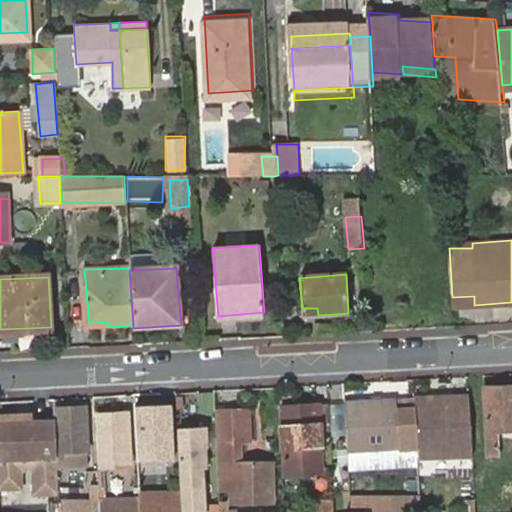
[(452,297),(452,306),(474,305),(474,296),(452,297)]
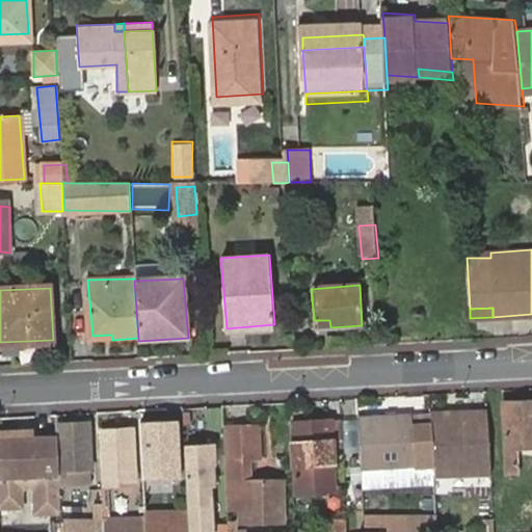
[(531,402),(504,403),(507,475),(520,474),(519,447),(531,446),(531,402)]
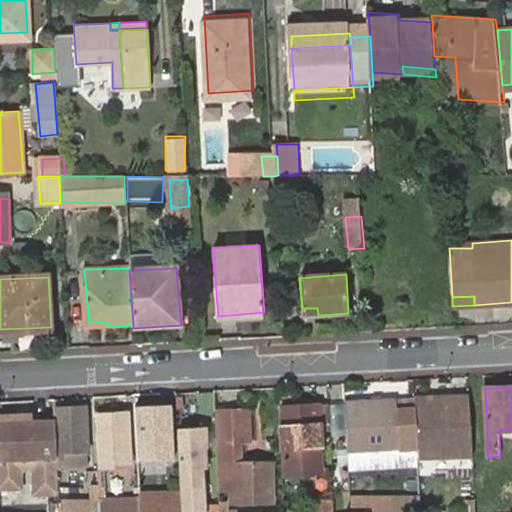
[(419,460),(473,457),(470,396),(416,399),(416,408),(418,448),(419,460)]
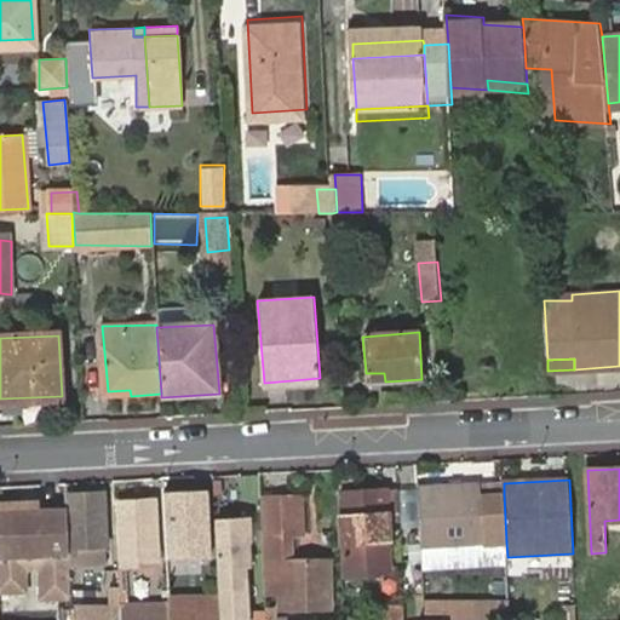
[(504,483),(480,484),(480,495),(504,494),(504,483)]
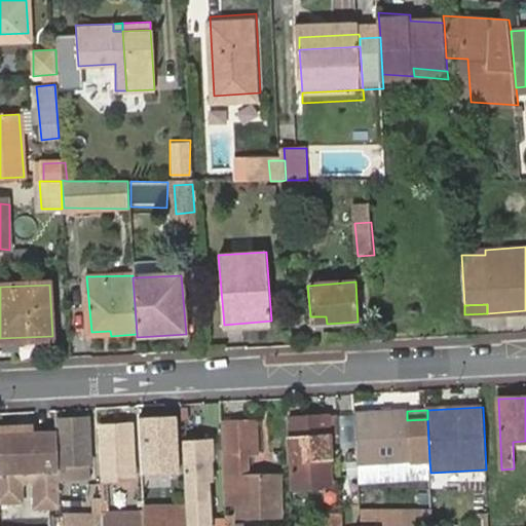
[(407,411),(354,415),(358,466),(429,460),(427,419),(407,420),(407,411)]
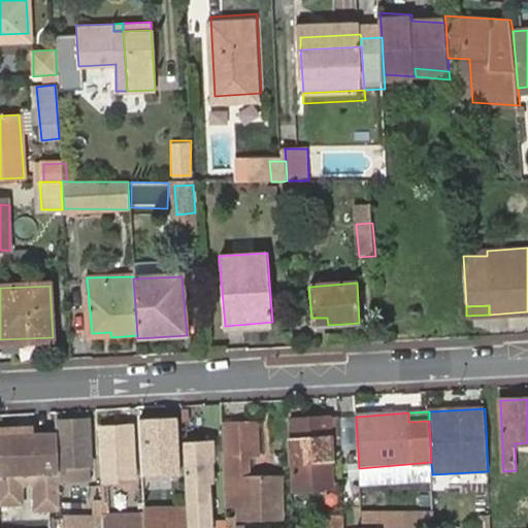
[(325,457),(331,457),(330,415),(291,417),(294,487),(326,486),(325,457)]
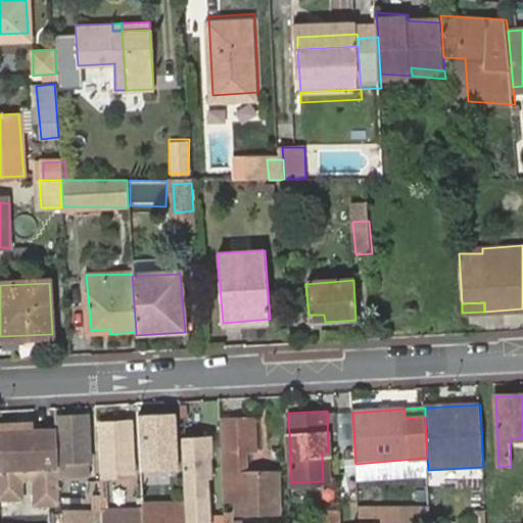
[(181,414),(139,416),(142,475),(184,473),(181,414)]
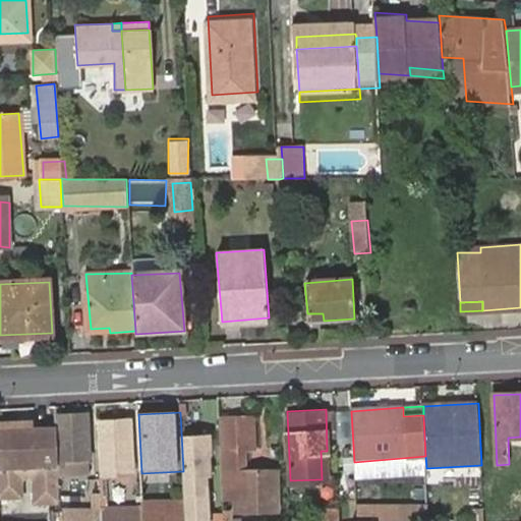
[(58,414),(58,426),(59,468),(60,491),(71,491),(70,474),(70,456),(90,455),(88,413),(58,414)]
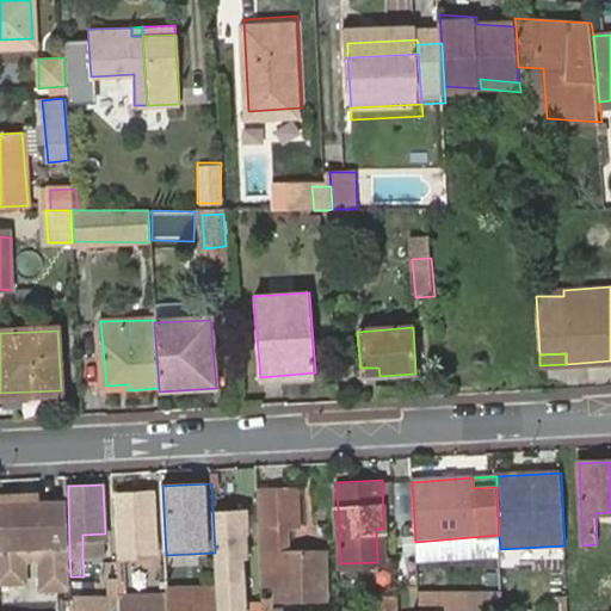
[(300,489),(260,491),(265,585),(281,585),(281,600),(326,600),(326,551),(287,551),(287,526),(301,526),(300,489)]
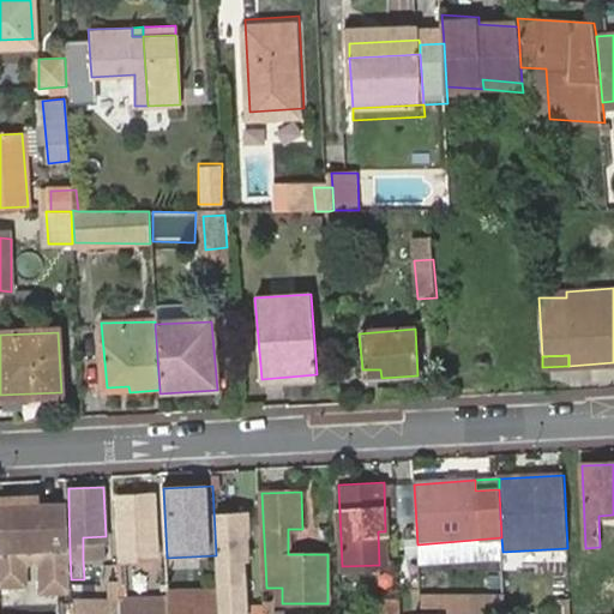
[(121,543),(157,542),(156,495),(120,497),(121,543)]
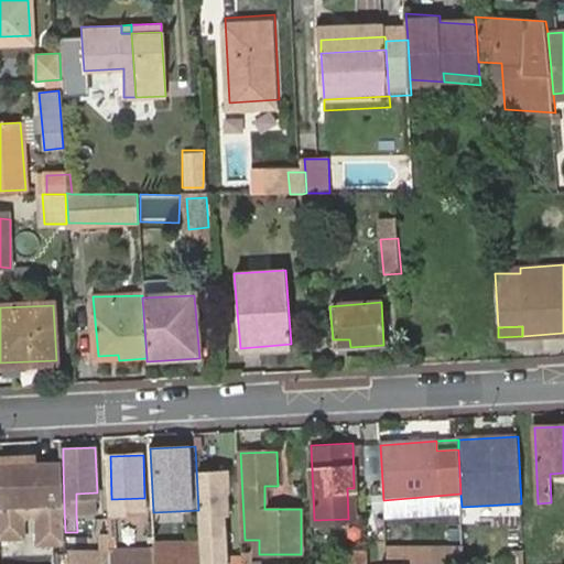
[(63,462),(0,464),(0,509),(64,507),(63,462)]
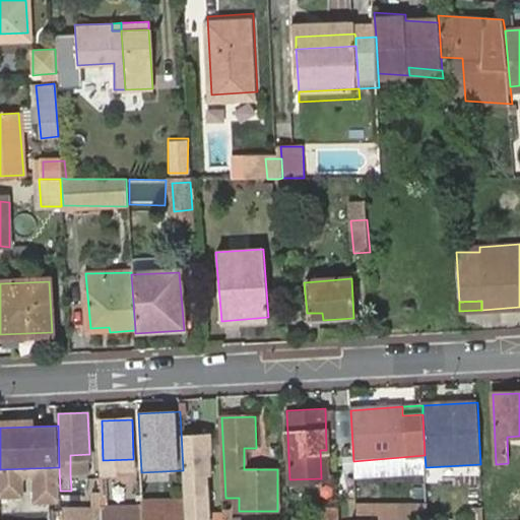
[(183,470),(185,519),(205,519),(205,476),(212,476),(211,435),(181,436),(183,470)]
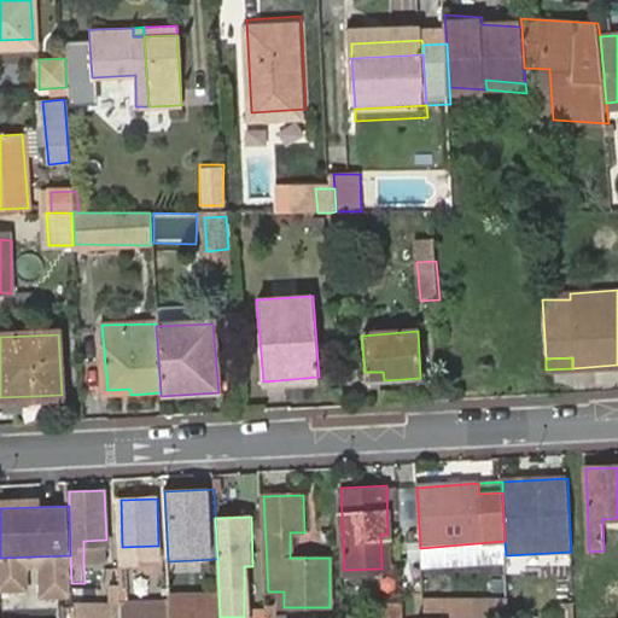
[(390,569),(388,535),(380,535),(382,569),(390,569)]
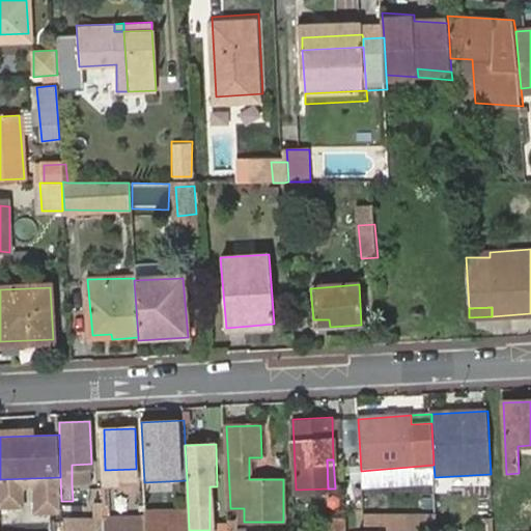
[(91,482),(91,464),(72,465),(72,483),(91,482)]
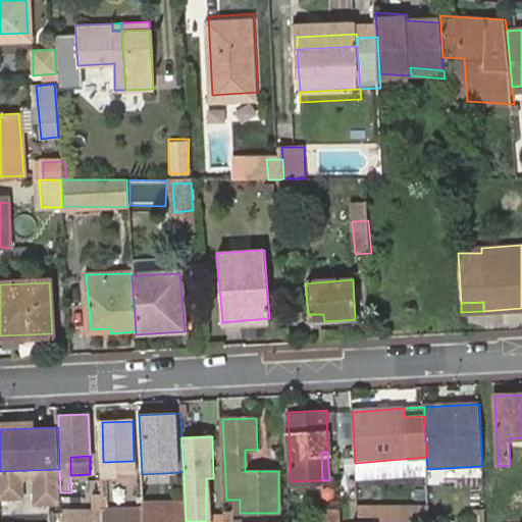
[(135,472),(134,461),(103,462),(103,473),(135,472)]
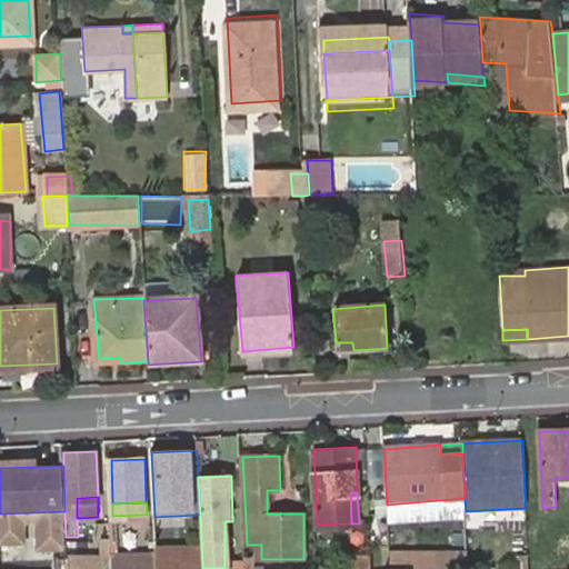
[(116,548),(113,519),(100,520),(102,549),(116,548)]
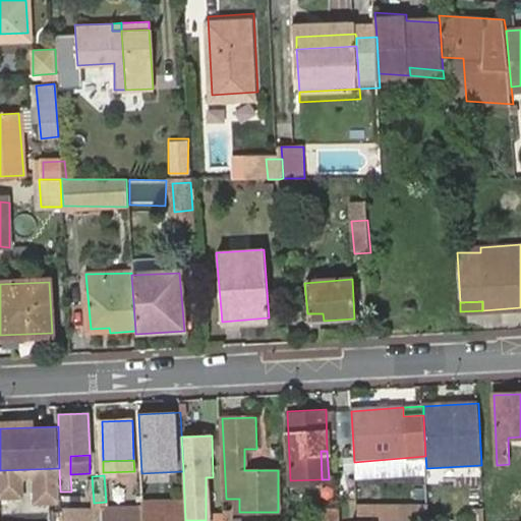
[(185,520),(184,501),(143,502),(143,509),(143,520),(185,520)]
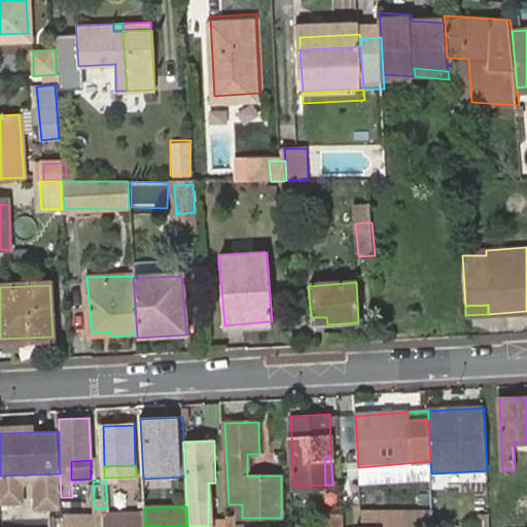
[(212,511),(212,526),(229,526),(229,510),(212,511)]
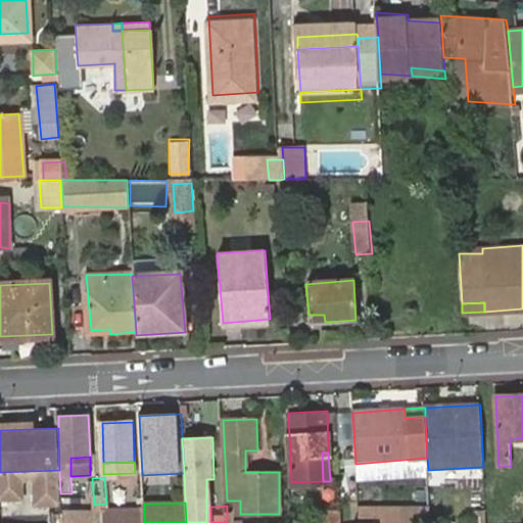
[(341,522),(342,509),(321,509),(321,522),(341,522)]
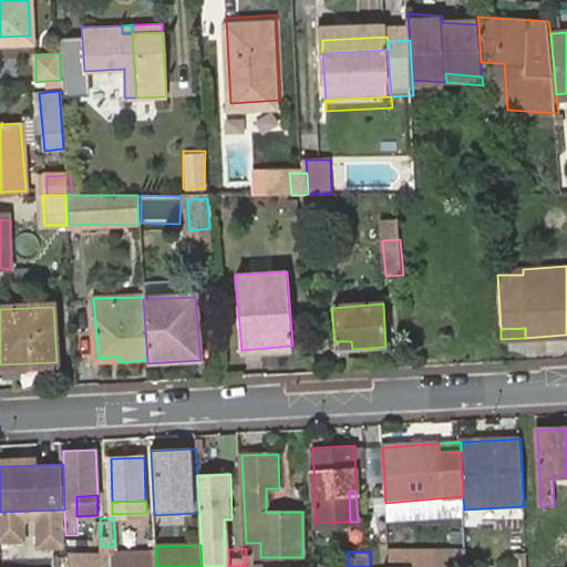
[(110,566),(111,555),(111,554),(65,556),(65,566),(110,566)]
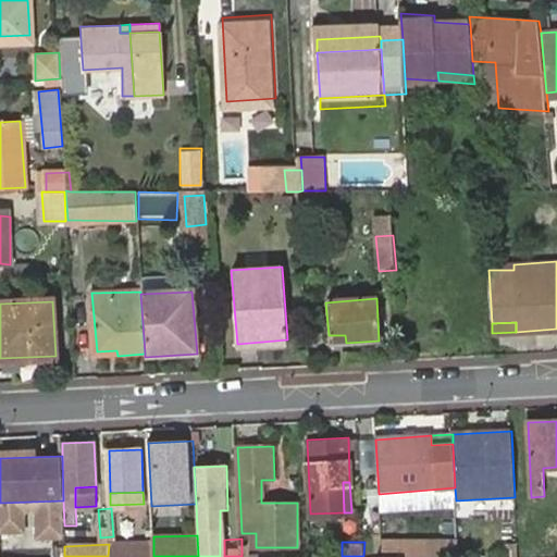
[(109,545),(108,556),(153,556),(153,544),(109,545)]
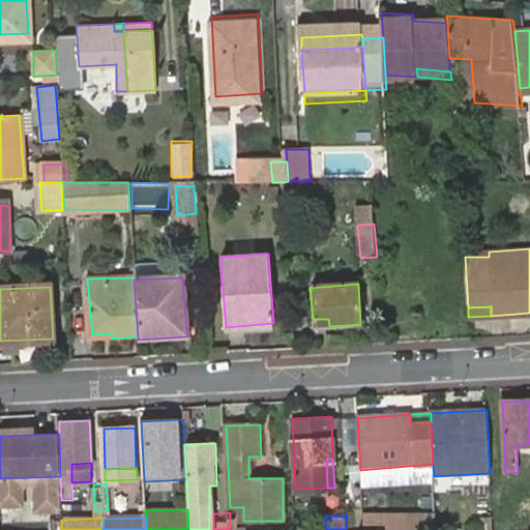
[(372,518),(362,518),(362,529),(381,529),(381,521),(372,521),(372,518)]
